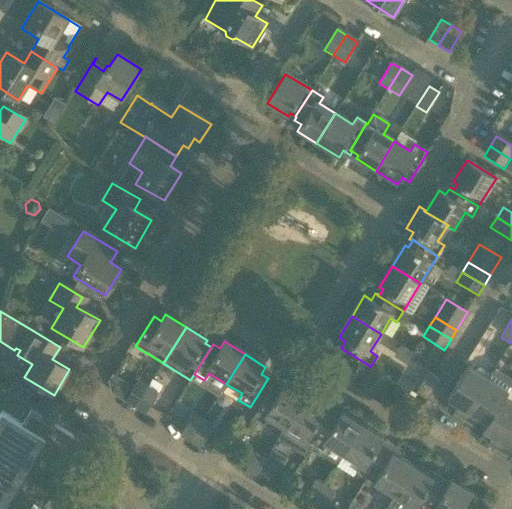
[(454,414),(463,419),(487,380),(468,368),(448,400),(460,408),(456,413),(455,412),(454,414)]
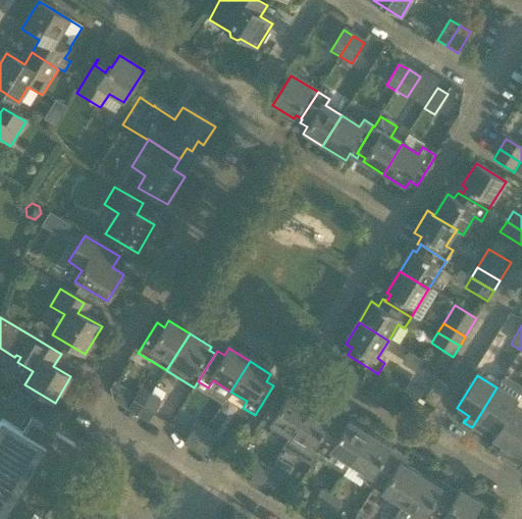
[(434,409),(448,388),(437,381),(424,403),(434,409)]
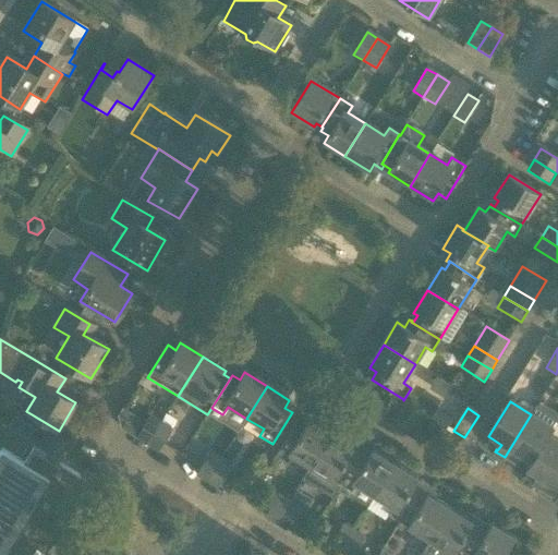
[(432,423),(445,432),(452,420),(439,412),(432,423)]
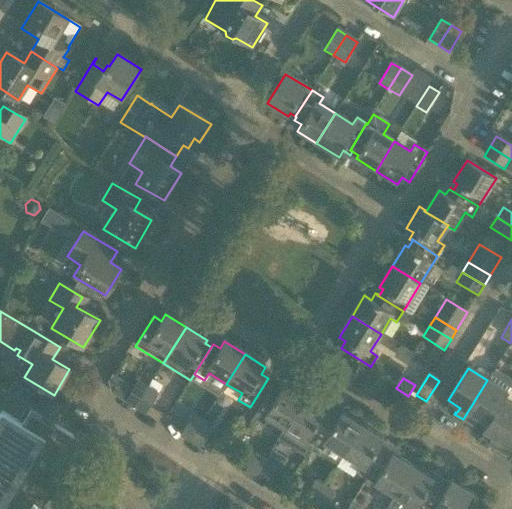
[(487,380),(463,419),(473,425),(474,424),(472,423),(476,418),(487,424),(488,425),(502,399),(503,400),(508,393),(487,380)]
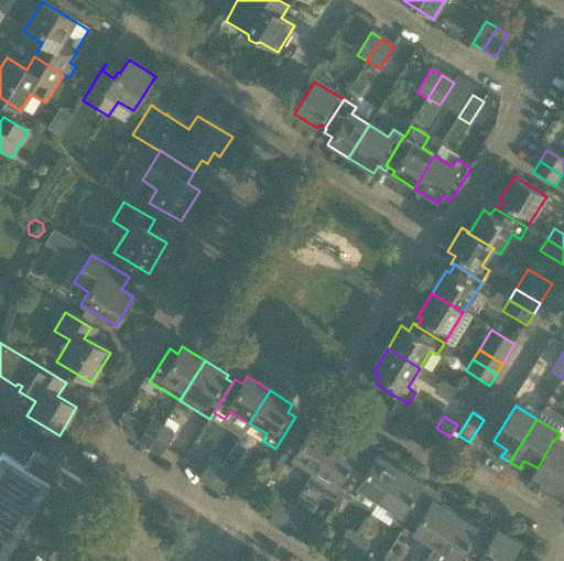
[(149,451),(163,429),(151,421),(138,444),(149,451)]
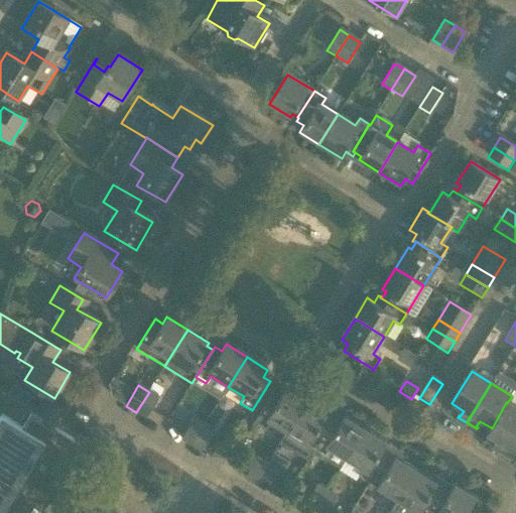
[(269,422),(286,433),(305,402),(285,390),(280,397),(273,392),(255,422),(265,428),(269,422)]
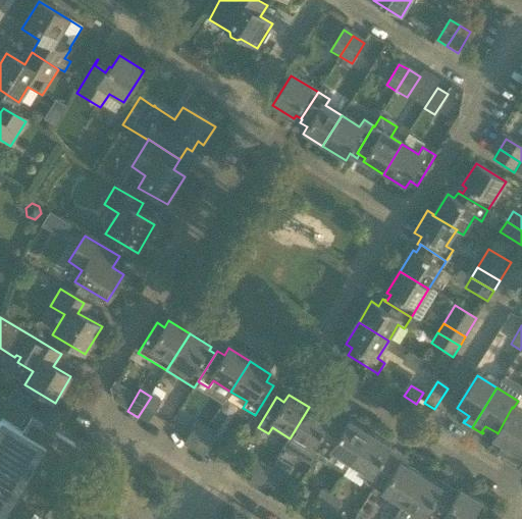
[(151,397),(138,417),(148,423),(161,403),(151,397)]
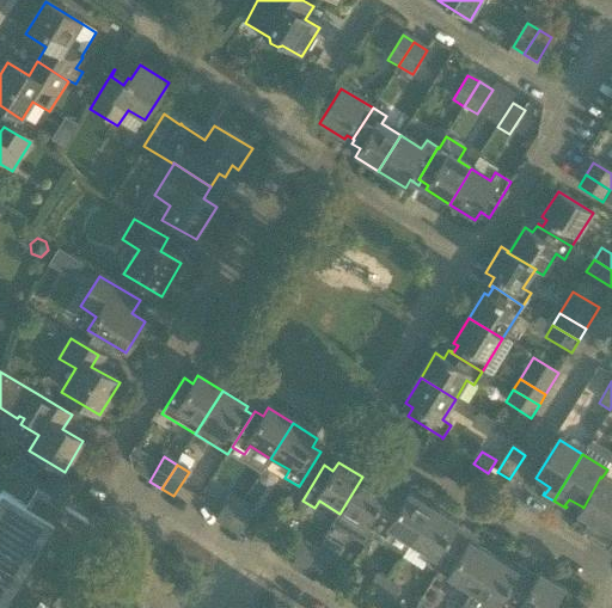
[(363,547),(372,533),(392,502),(385,497),(387,493),(362,477),(340,514),(331,527),(363,547)]
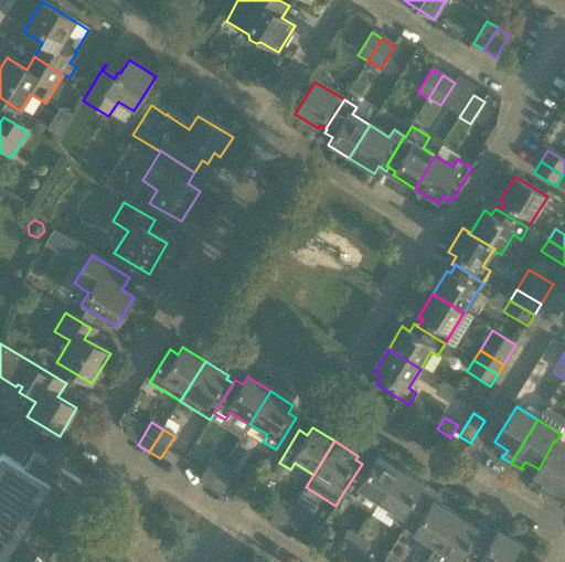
[(539,490),(550,497),(564,473),(564,446),(555,442),(554,441),(539,469),(537,468),(532,476),(545,484),(542,490),(540,489),(539,490)]
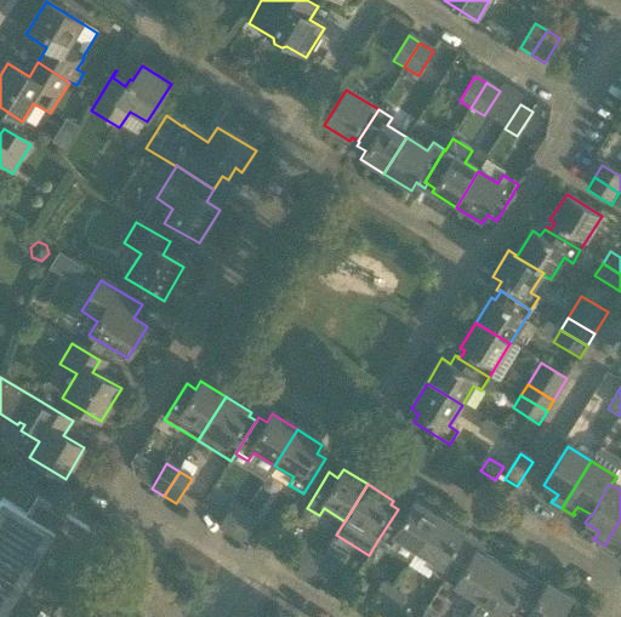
[(27,518),(47,531),(58,514),(38,501),(27,518)]
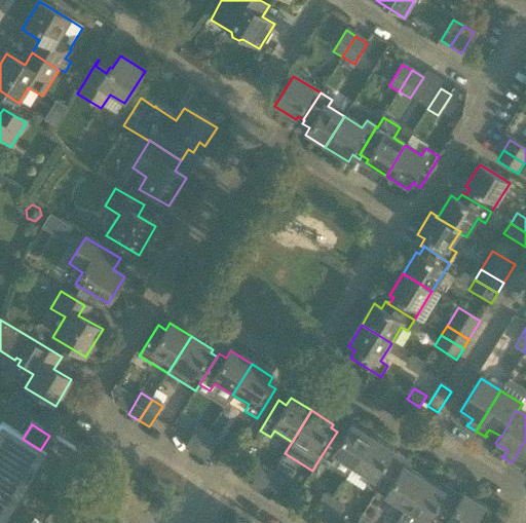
[(30,522),(37,512),(46,518),(83,456),(49,436),(40,450),(23,439),(2,425),(0,427),(0,522),(30,522)]
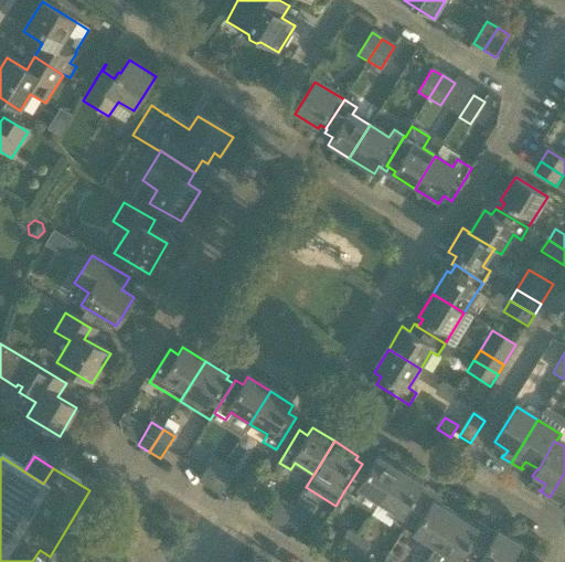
[(360,492),(379,505),(400,472),(376,457),(372,465),(364,459),(362,464),(343,492),(355,500),(360,492)]
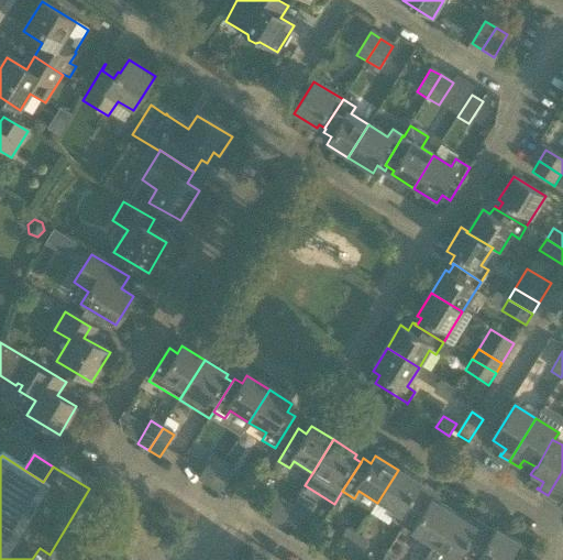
[(223,464),(212,458),(198,480),(209,487),(223,464)]
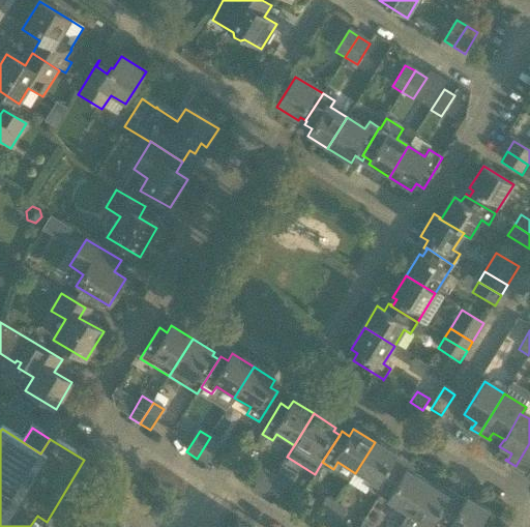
[(210,437),(197,459),(207,465),(221,443),(210,437)]
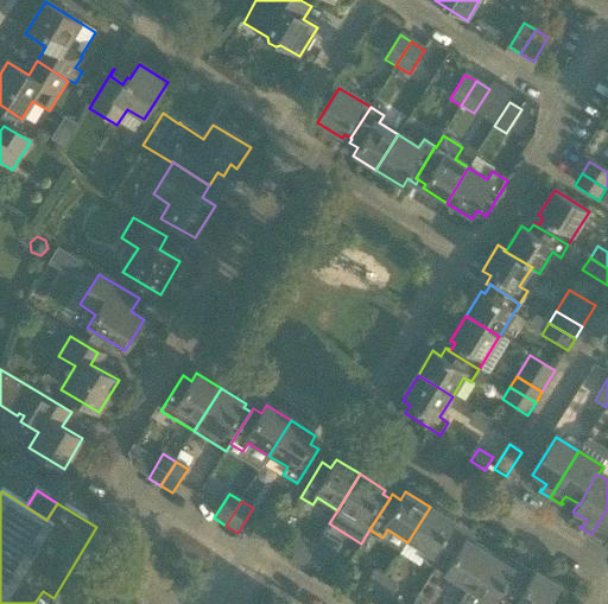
[(422,561),(435,568),(456,534),(450,529),(455,522),(430,507),(407,542),(426,553),(422,561)]
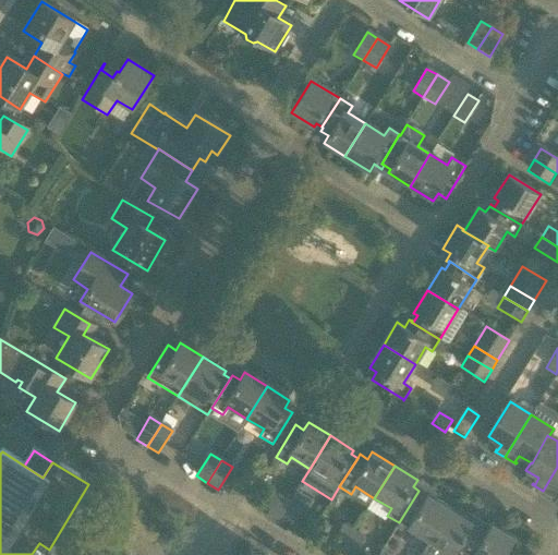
[(557,467),(543,491),(554,497),(555,496),(553,495),(556,490),(557,490),(557,467)]
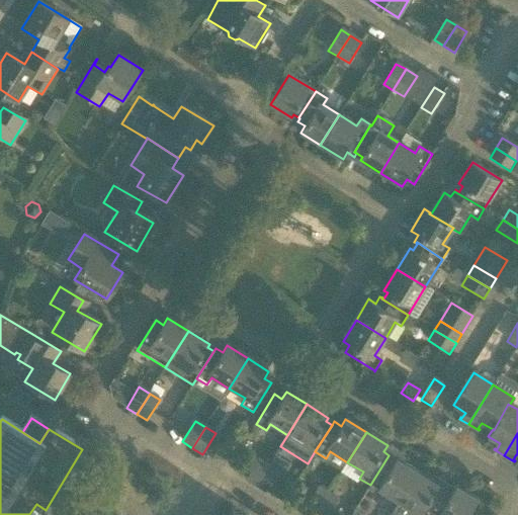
[(370,485),(399,502),(417,473),(397,459),(395,463),(389,459),(391,456),(389,455),(370,485)]
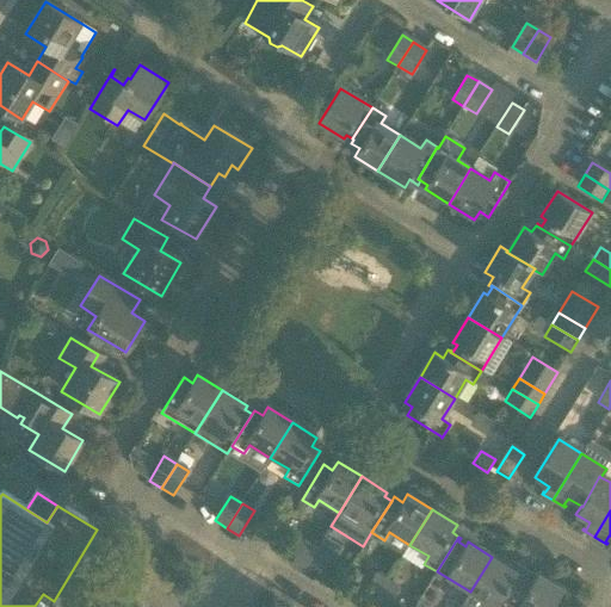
[(301,574),(316,550),(304,543),(290,567),(301,574)]
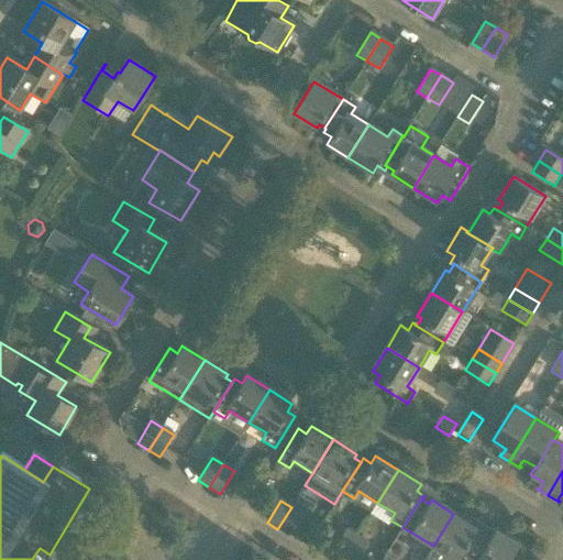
[(291,507),(277,529),(289,537),(302,515),(291,507)]
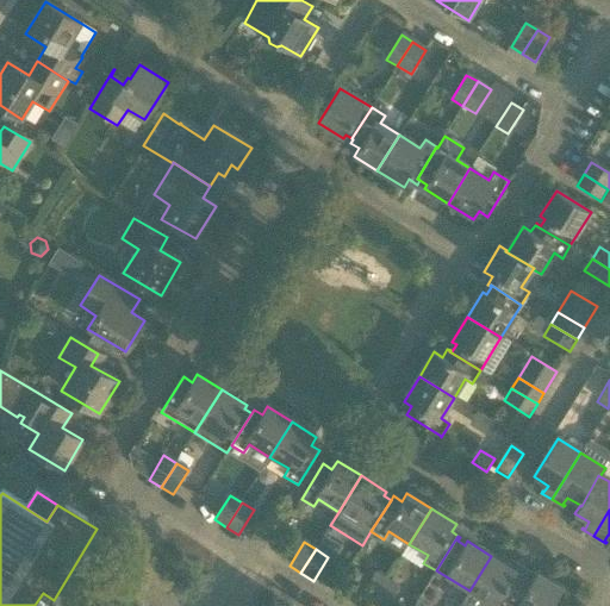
[(491,556),(470,591),(495,605),(505,605),(521,580),(514,576),(516,572),(491,556)]
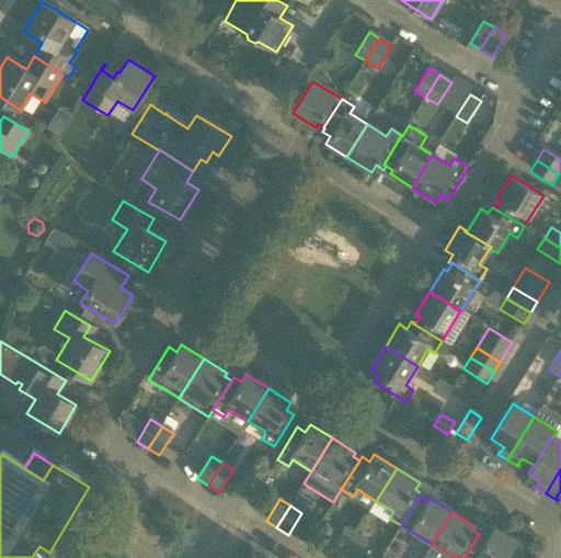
[(481,531),(479,534),(465,557),(507,557),(517,543),(494,527),(489,535),(481,531)]
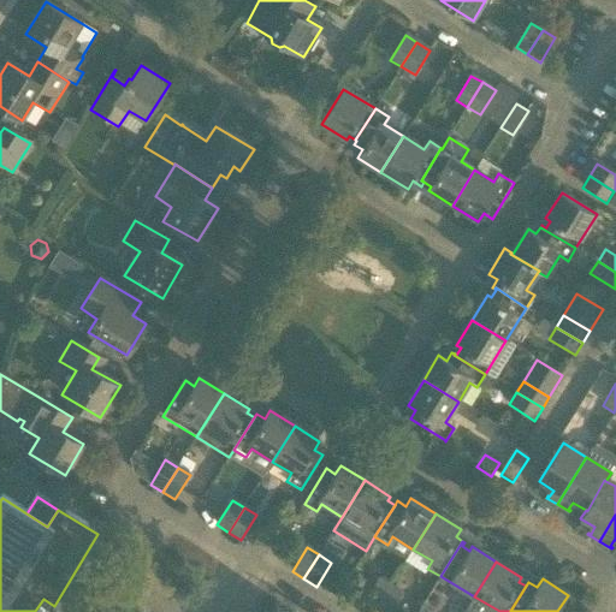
[(378,580),(362,604),(374,611),(390,586),(378,580)]
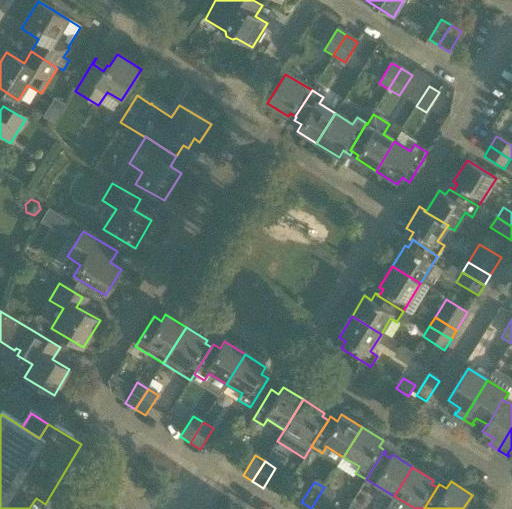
[(324,487),(311,508),(325,508),(335,494),(324,487)]
